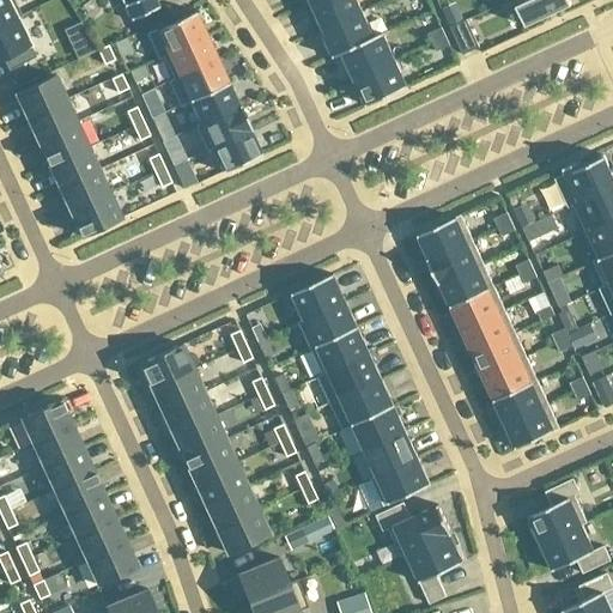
[(0,0),(0,24),(16,18),(22,16),(13,0),(0,0)]
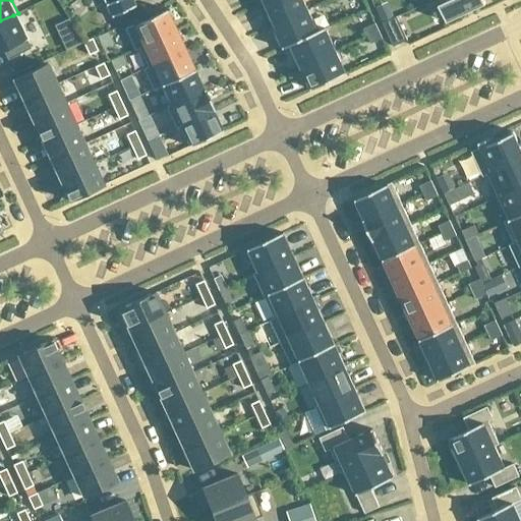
[(102,0),(111,17),(134,6),(131,0),(102,0)]
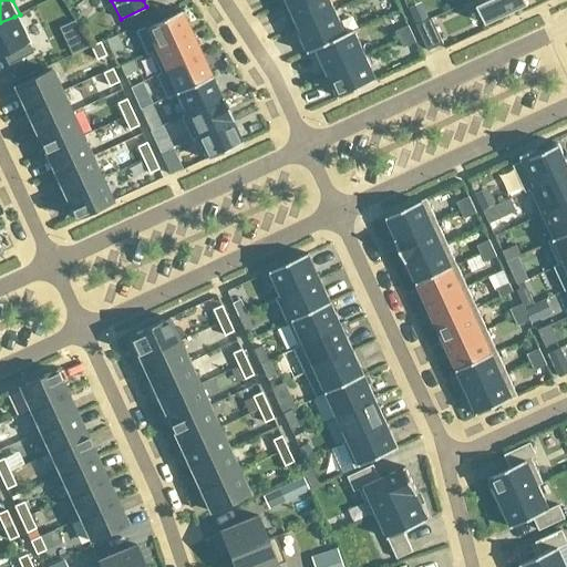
[(334,10),(329,0),(292,0),(285,3),(296,28),(334,10)]
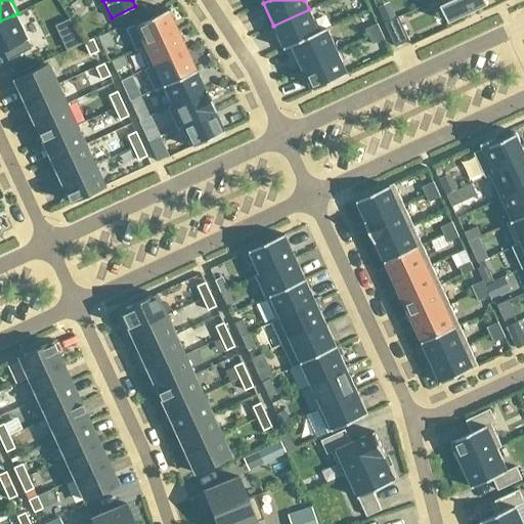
[(487,4),(485,0),(434,0),(429,3),(431,6),(438,3),(447,23),(487,4)]
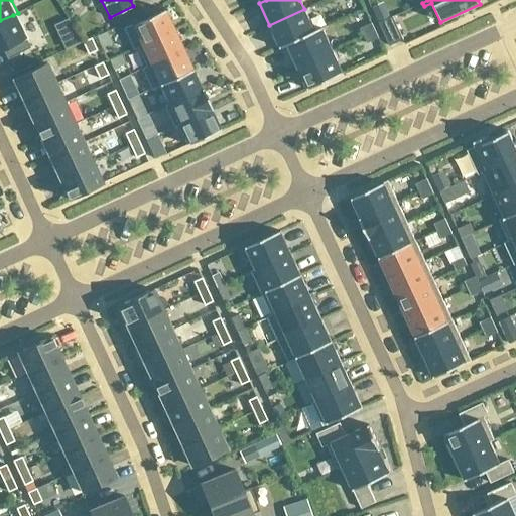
[(132,49),(173,30),(164,9),(123,28),(132,49)]
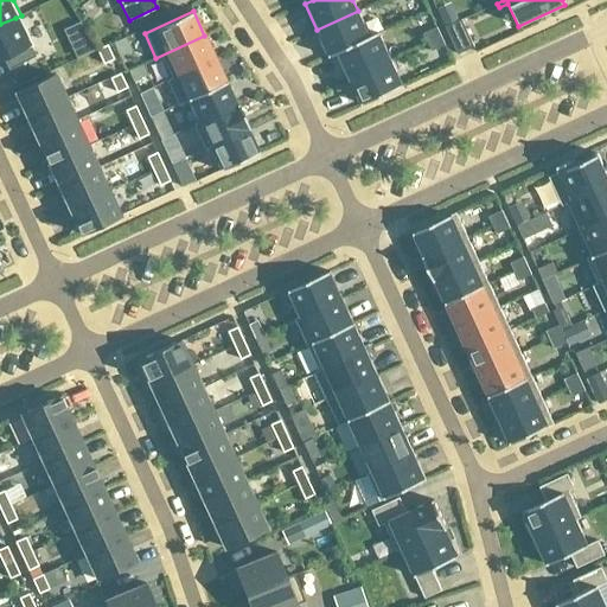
[(317,30),(330,57),(338,52),(370,37),(369,37),(358,11),(317,30)]
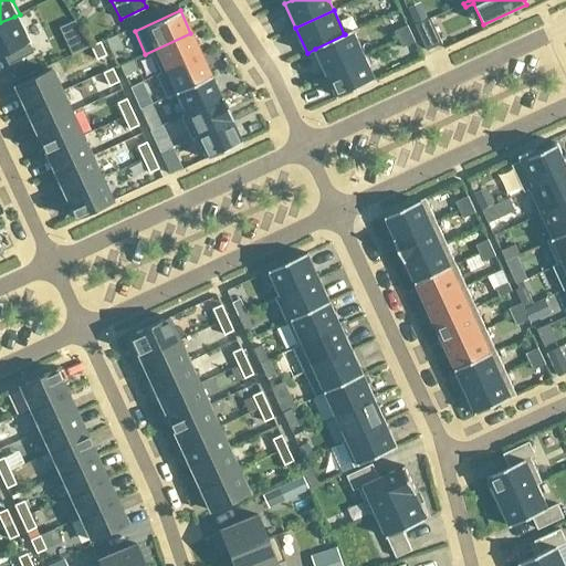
[(32,52),(14,17),(0,22),(0,53),(1,53),(8,65),(32,52)]
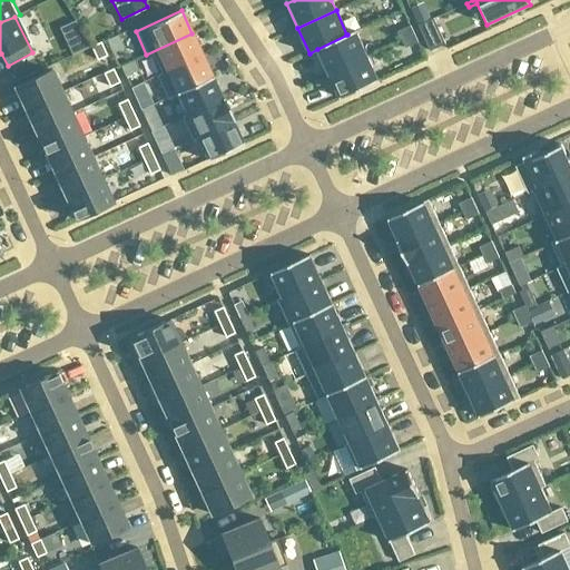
[(418,26),(430,51),(444,45),(433,19),(418,26)]
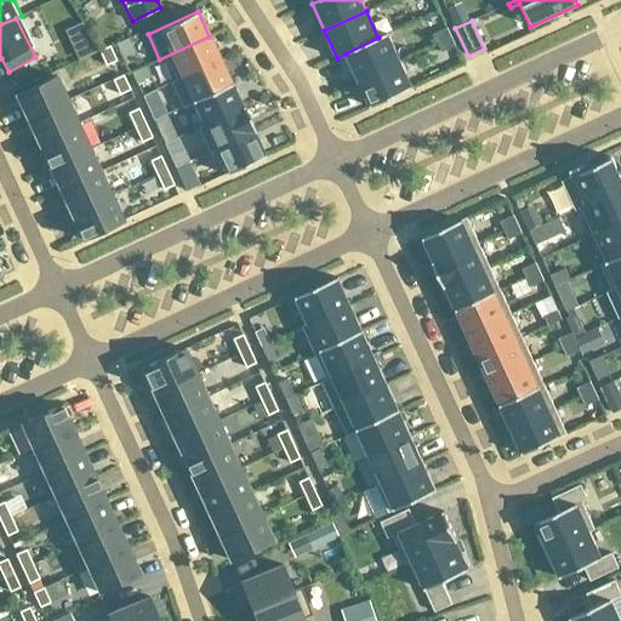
[(450,36),(451,36),(446,28),(433,34),(437,43),(450,36)]
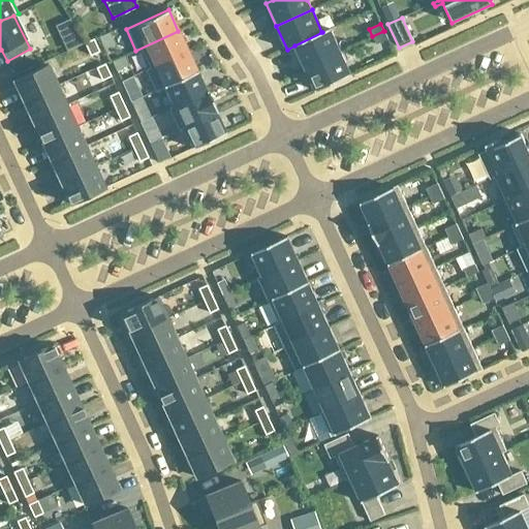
[(345,41),(359,36),(354,25),(341,30),(345,41)]
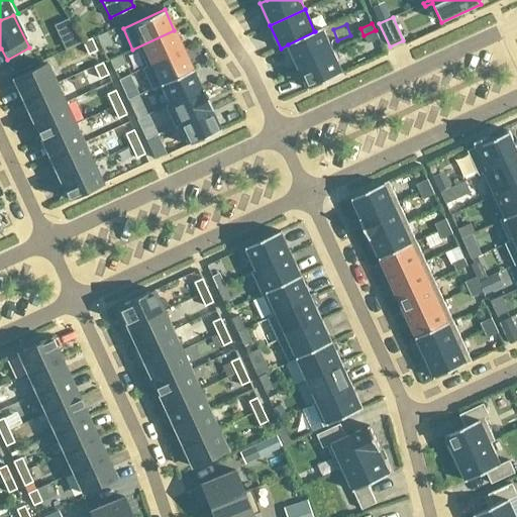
[(288,44),(298,67),(332,50),(322,27),(314,31),(315,31),(288,44)]
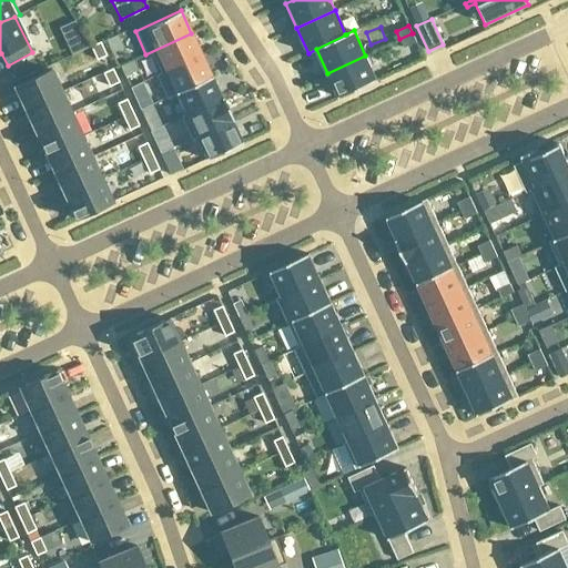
[(191,33),(145,54),(155,50),(164,70),(155,74),(155,75),(201,54),(191,33)]
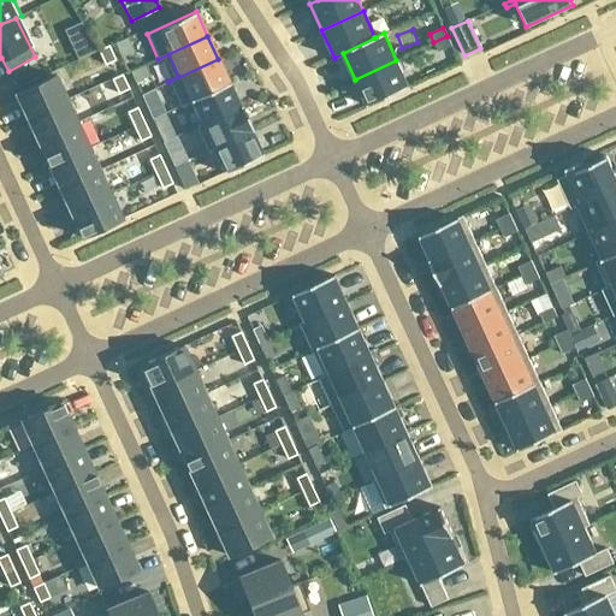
[(433,42),(438,52),(451,46),(448,36),(446,36),(433,42)]
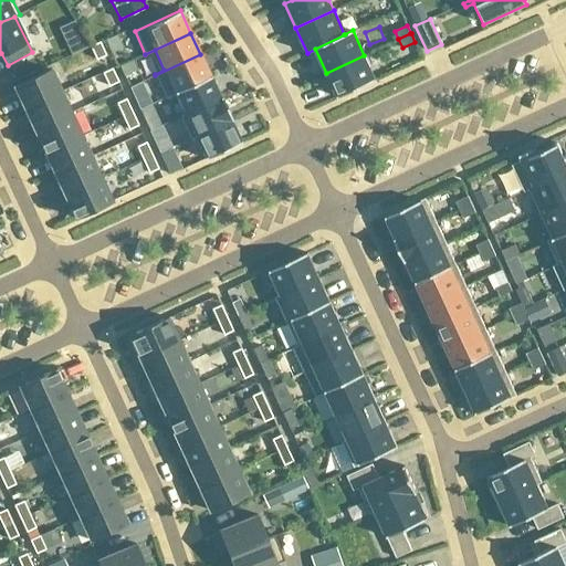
[(122,48),(116,35),(105,40),(111,53),(122,48)]
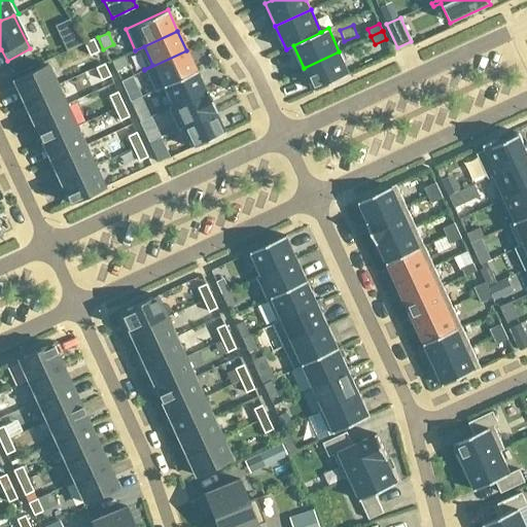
[(77,34),(62,41),(66,50),(82,43),(77,34)]
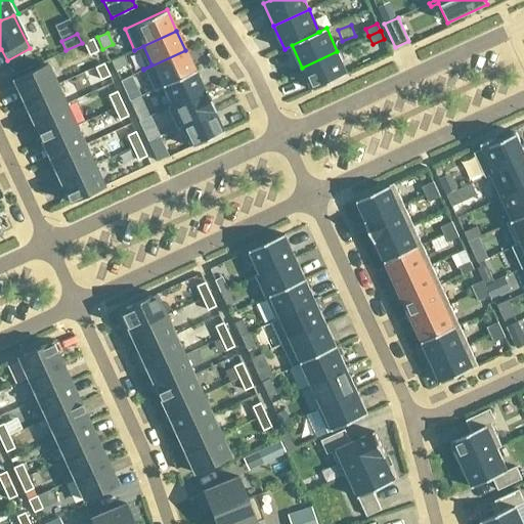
[(89,55),(97,51),(91,39),(83,42),(89,55)]
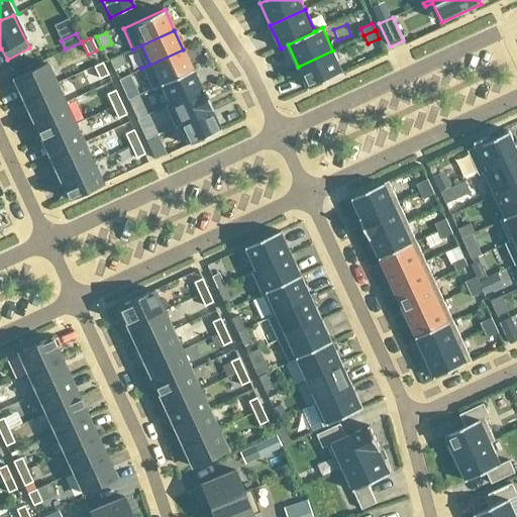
[(192,69),(183,49),(141,69),(150,89),(192,70),(192,69)]
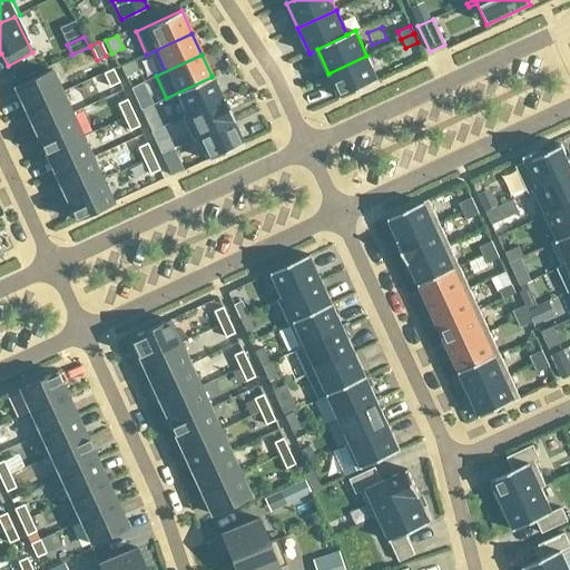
[(328,74),(340,98),(379,80),(366,56),(328,74)]
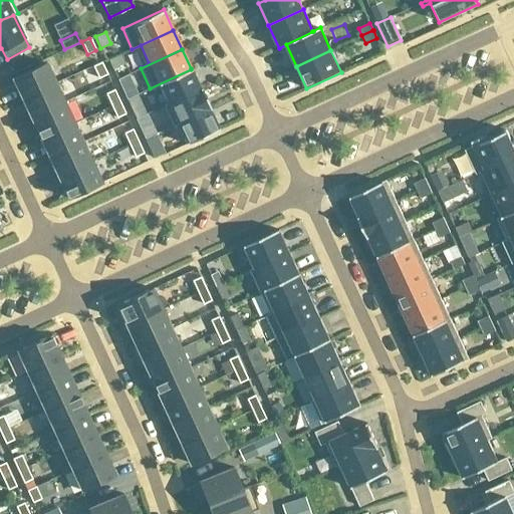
[(119,55),(109,60),(113,69),(123,64),(119,55)]
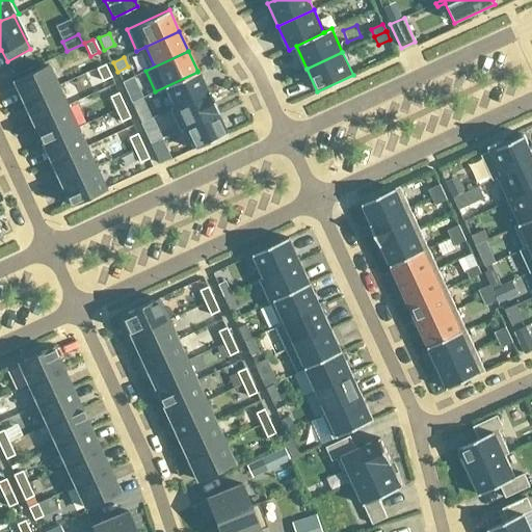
[(97,68),(102,81),(110,77),(105,64),(97,68)]
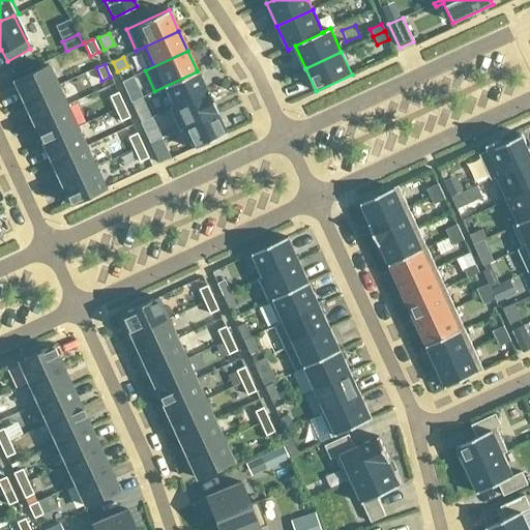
[(13,81),(23,101),(56,86),(47,65),(13,81)]
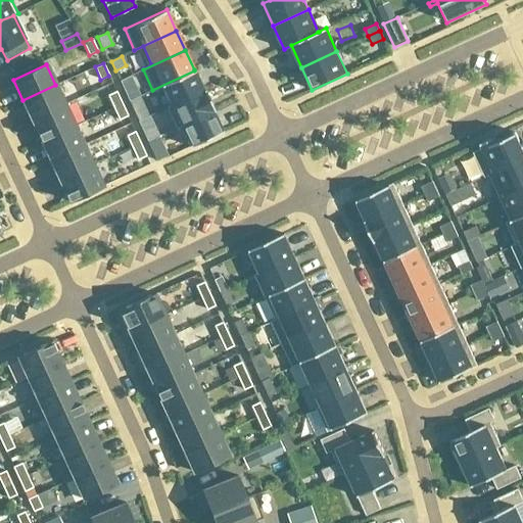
[(165,107),(167,107),(204,90),(204,89),(203,90),(194,70),(152,90),(153,91),(161,87),(171,105),(165,107)]
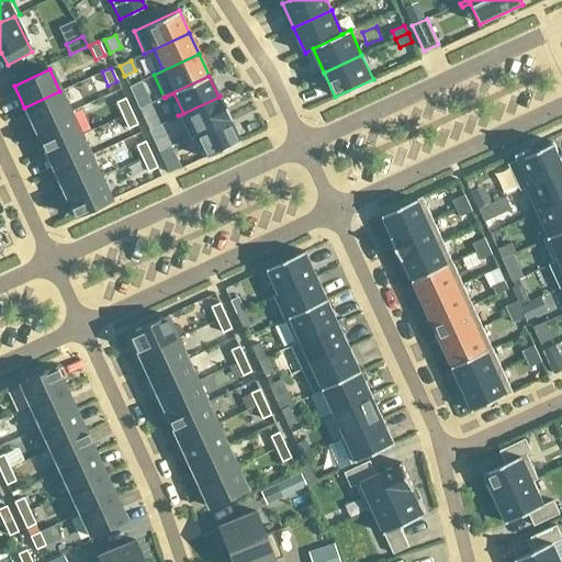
[(34,130),(70,113),(59,91),(24,108),(34,130)]
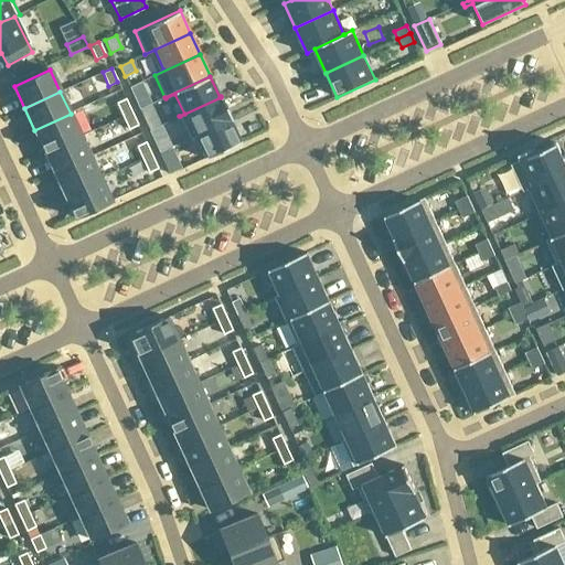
[(142,92),(134,95),(139,107),(148,104),(142,92)]
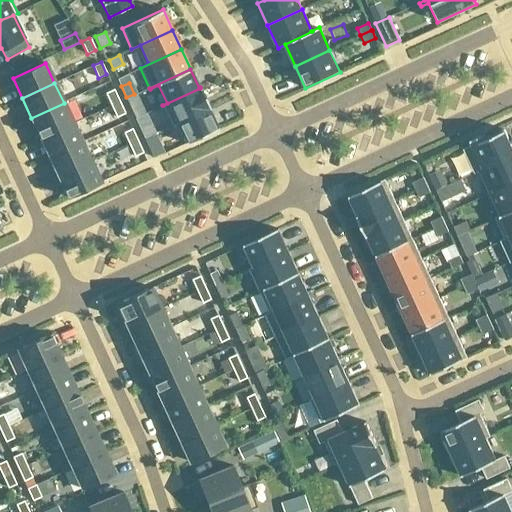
[(164,108),(172,125),(210,108),(200,88),(163,105),(164,108)]
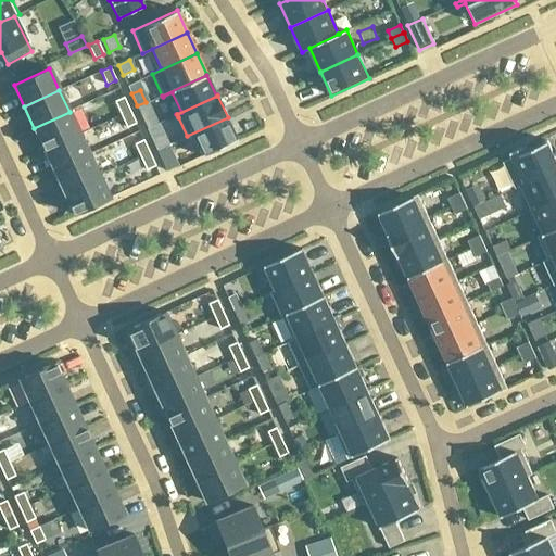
[(114,101),(121,114),(129,110),(123,97),(114,101)]
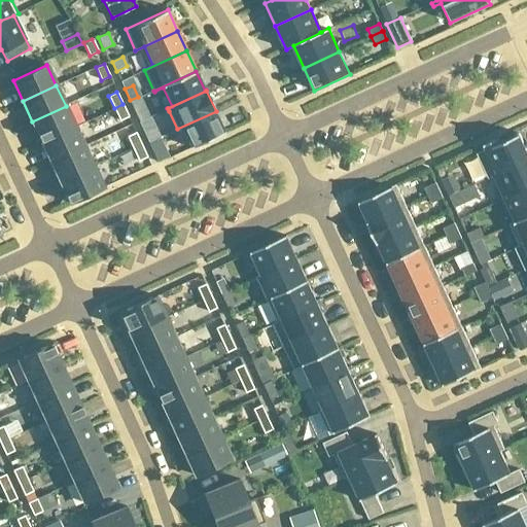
[(123,104),(114,108),(119,120),(128,116),(123,104)]
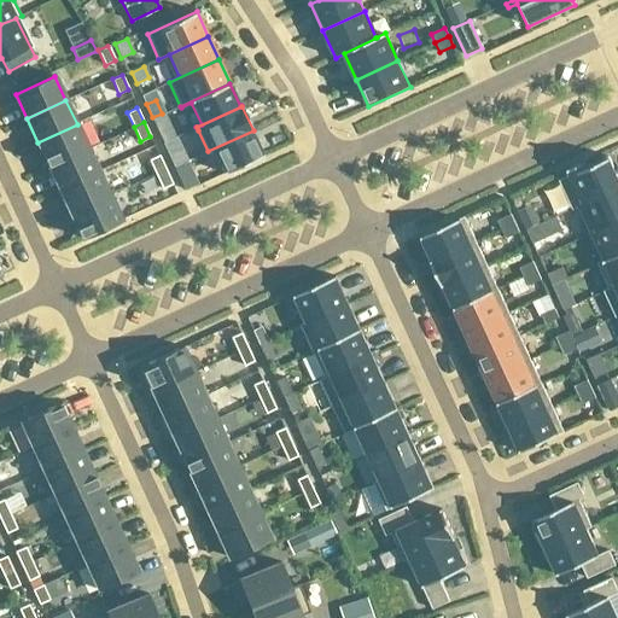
[(48,167),(88,149),(77,124),(38,143),(48,167)]
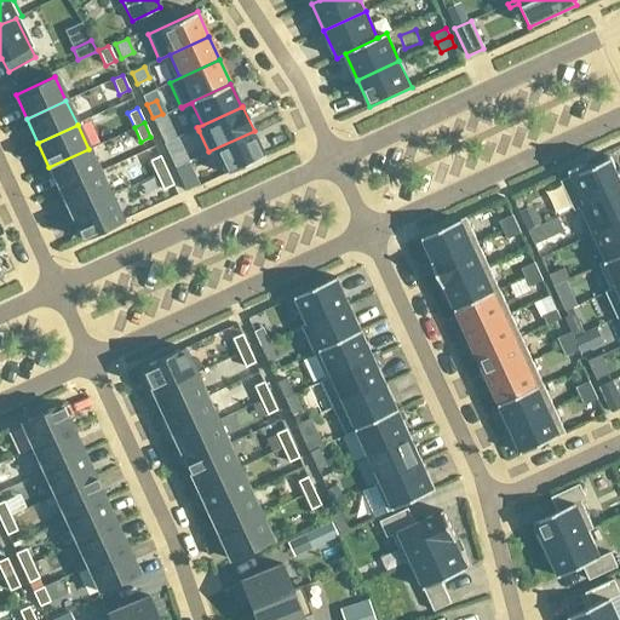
[(173,131),(161,137),(165,144),(177,138),(173,131)]
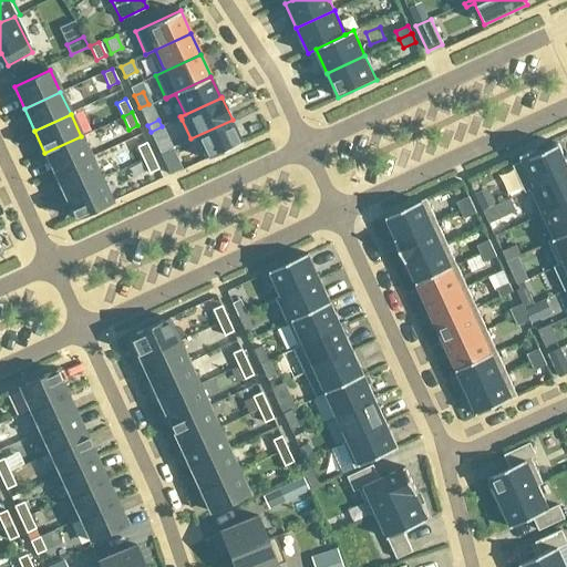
[(233,120),(191,138),(191,140),(195,137),(205,160),(241,143),(232,121),(233,120)]
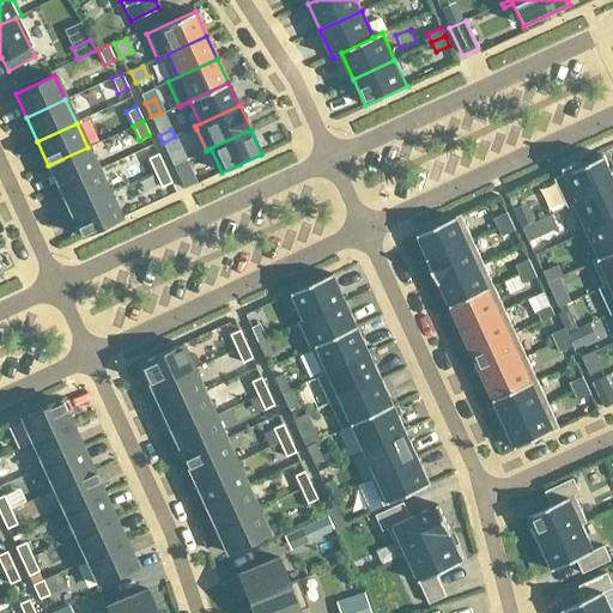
[(60,189),(98,171),(87,147),(48,165),(60,189)]
